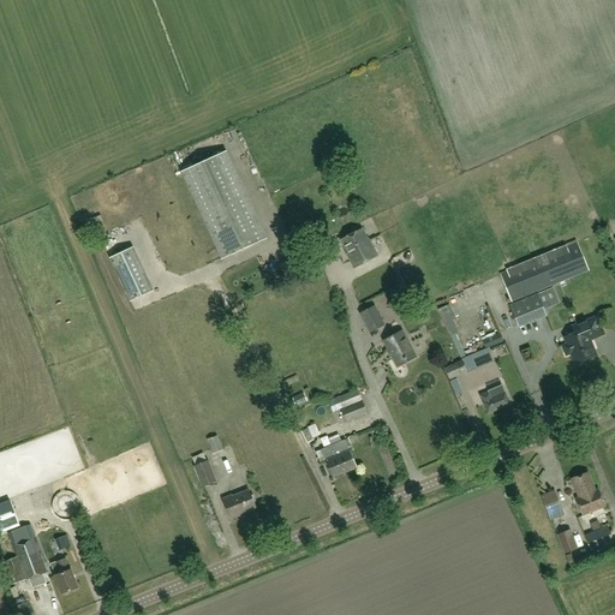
[(180,172),(221,260),(266,239),(226,151),(180,172)]
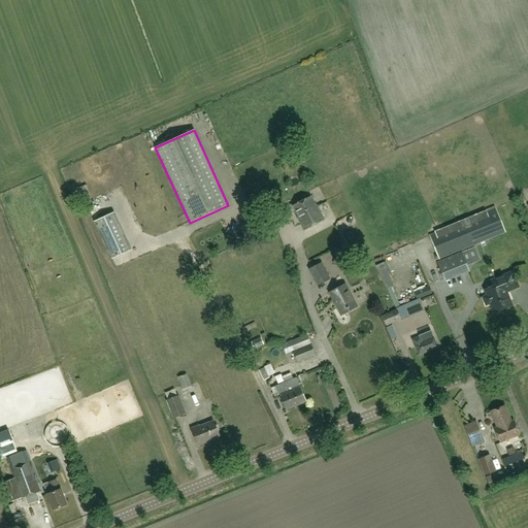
[(304,231),(325,221),(317,205),(316,205),(311,196),(292,206),(298,218),(297,218),(304,231)]
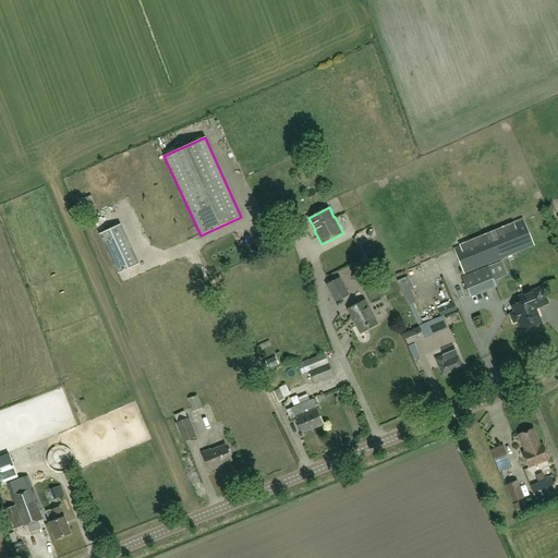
[(464,275),(525,250),(534,246),(523,220),(514,223),(453,249),(464,275)]
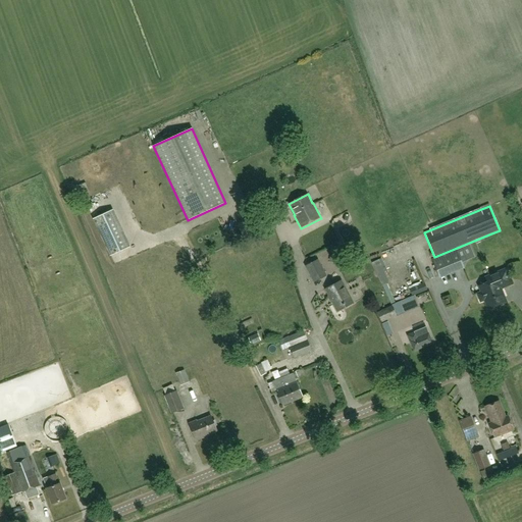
[(93,220),(110,257),(131,248),(113,210),(93,220)]
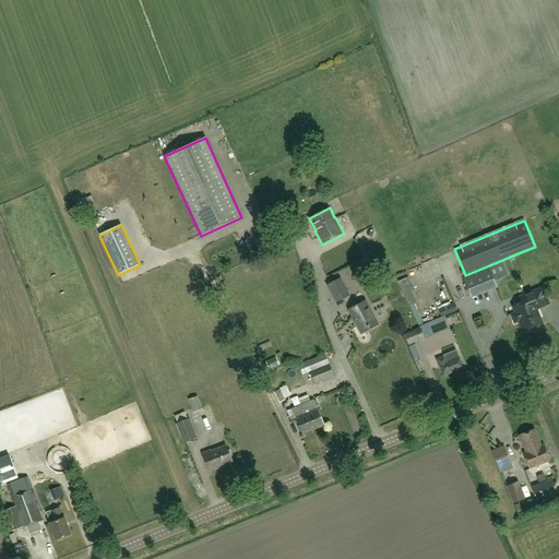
[(355,264),(353,281),(366,282),(368,266),(355,264)]
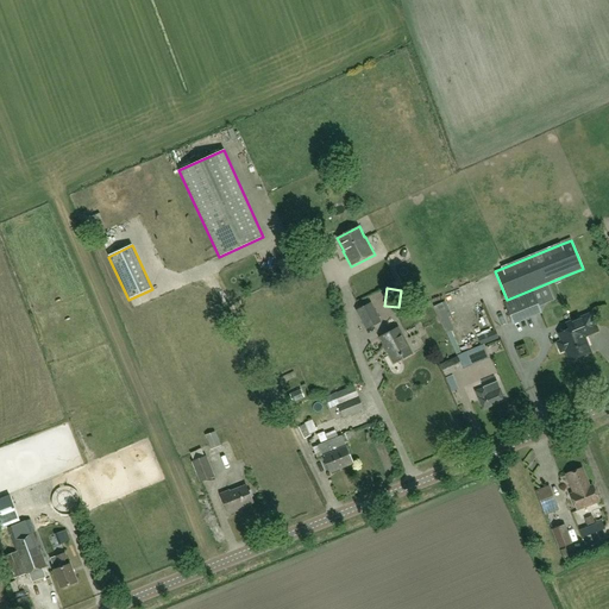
[(513,324),(541,312),(533,293),(504,303),(513,324)]
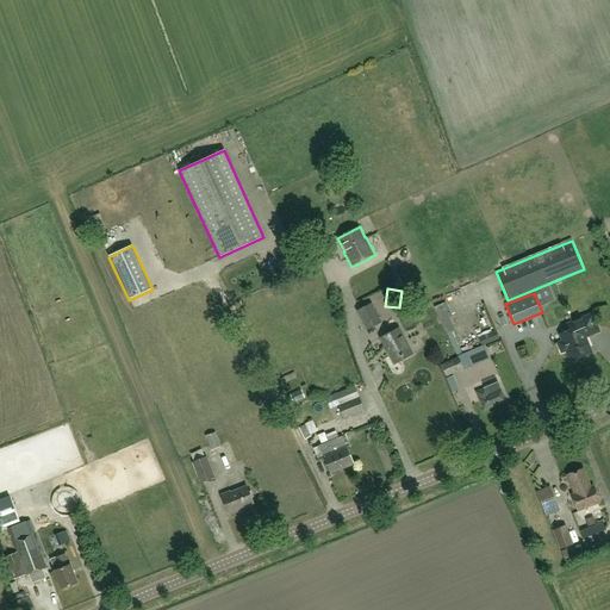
[(356,311),(366,330),(383,322),(372,303),(356,311)]
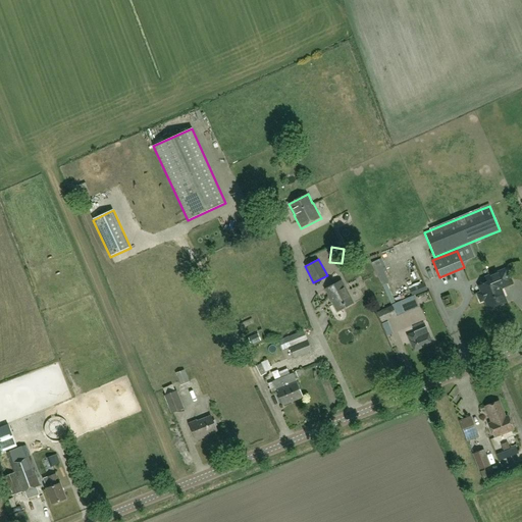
[(507,303),(501,289),(512,283),(506,269),(485,277),(487,282),(478,286),(481,293),(477,294),(480,302),(484,301),(488,310),(490,309),(492,310),(496,309),(497,307),(507,303)]
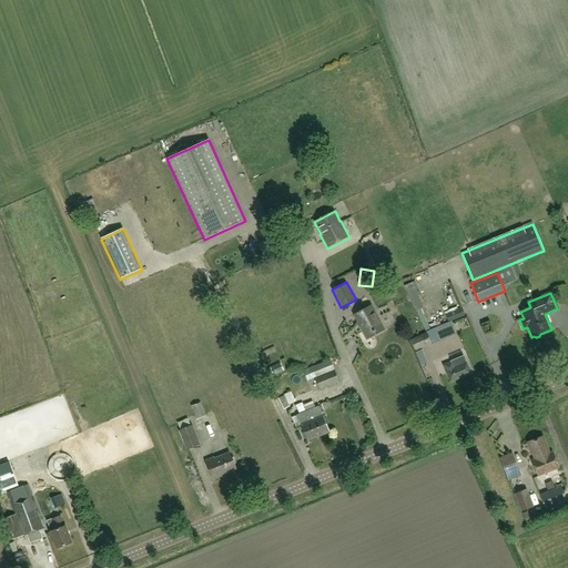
[(366,338),(384,330),(372,306),(354,315),(366,338)]
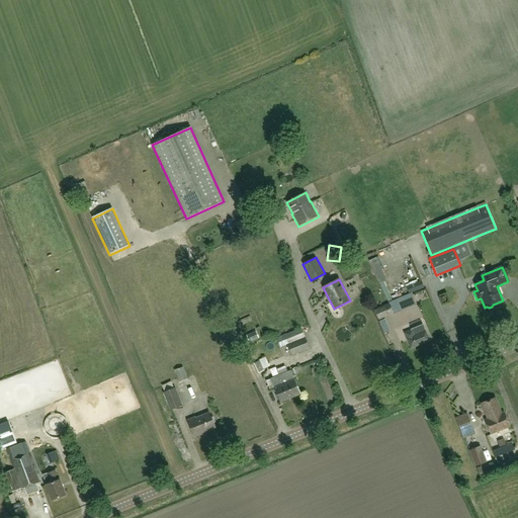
[(412,295),(404,299),(403,296),(373,310),(378,320),(394,314),(395,314),(408,309),(407,308),(409,307),(411,309),(417,307),(412,295)]
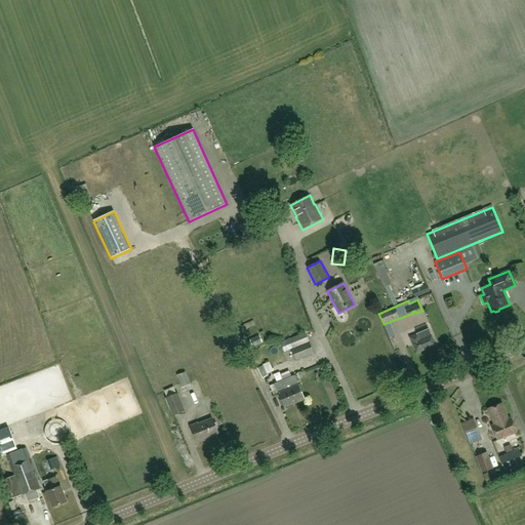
[(421,322),(430,320),(428,312),(419,314),(421,322)]
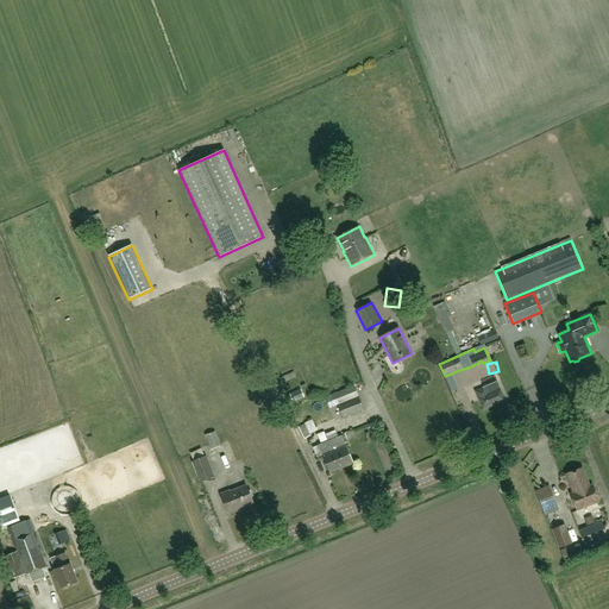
[(276,376),(280,384),(295,377),(292,369),(276,376)]
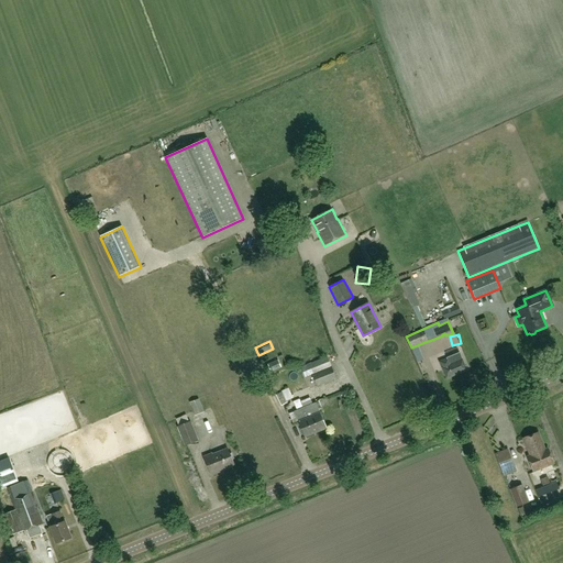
[(446,378),(466,371),(460,354),(448,359),(448,360),(440,363),(446,378)]
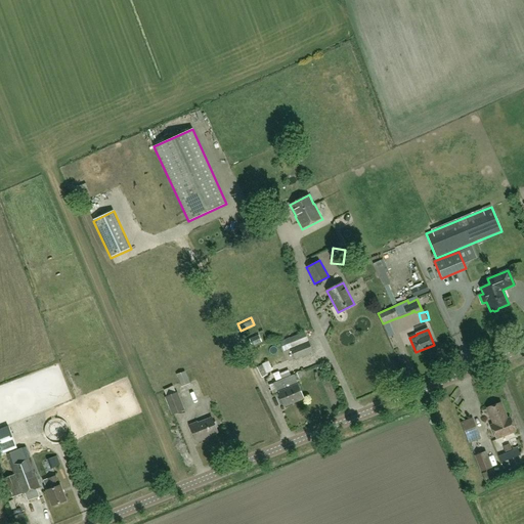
[(312,353),(308,342),(309,342),(305,332),(280,342),(284,352),(291,349),(295,359),(312,353)]
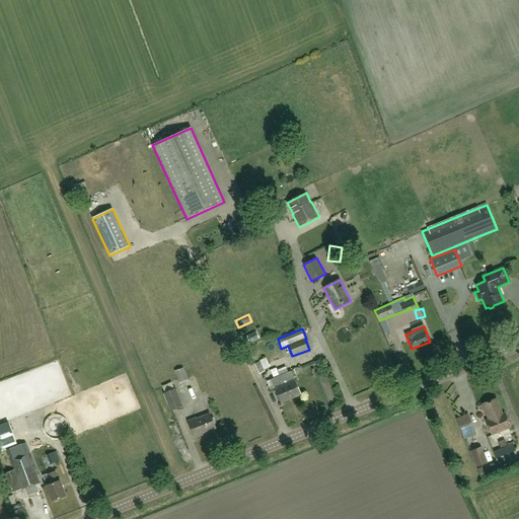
[(256,331),(246,336),(249,343),(260,339),(256,331)]
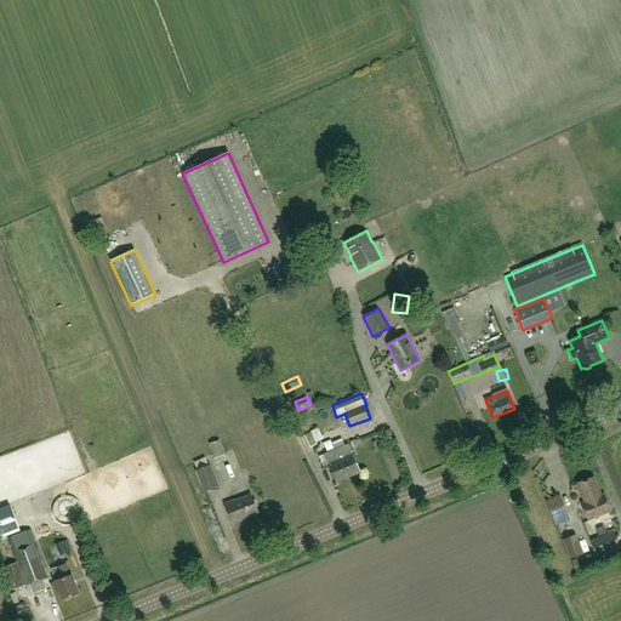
[(324,439),(318,428),(312,432),(305,436),(309,448),(318,444),(317,443),(324,439)]
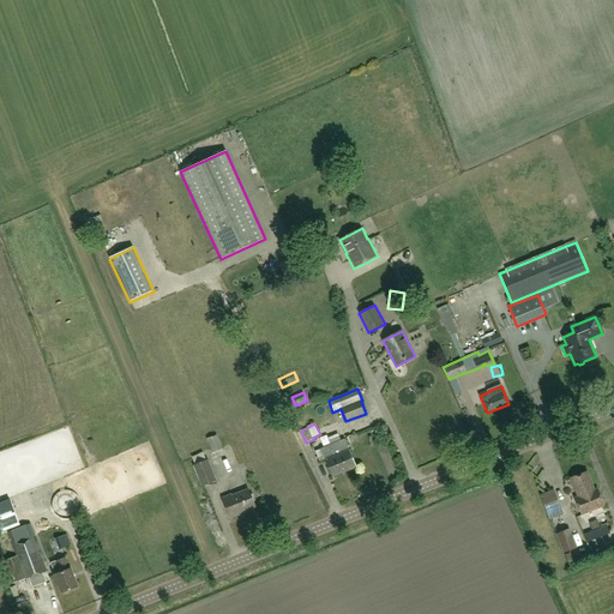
[(228,429),(220,433),(223,445),(233,441),(228,429)]
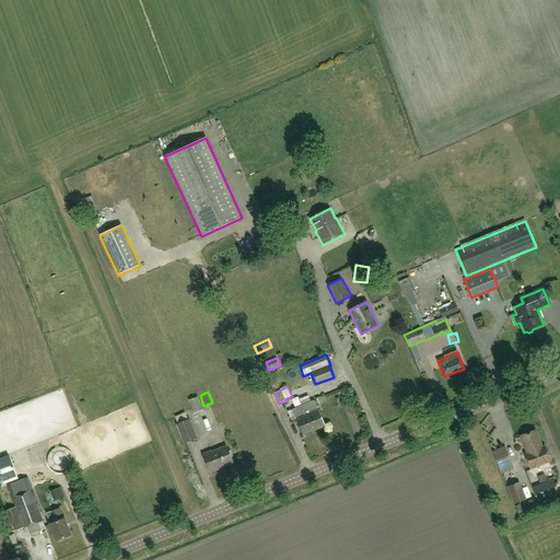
[(198,397),(188,400),(194,413),(202,410),(198,397)]
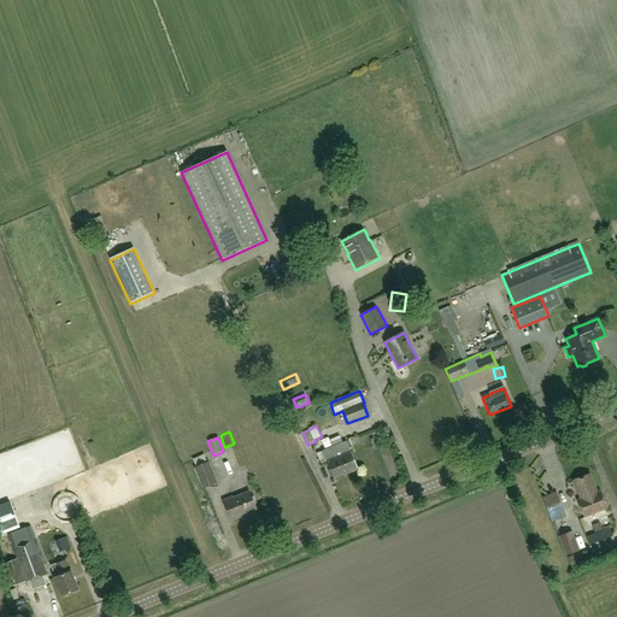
[(334,479),(358,469),(346,441),(323,451),(334,479)]
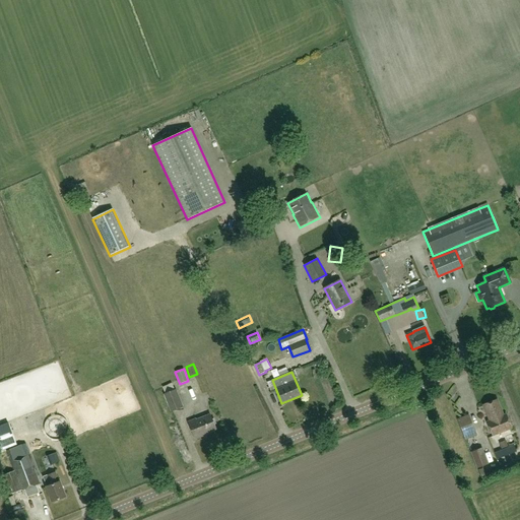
[(176,389),(164,394),(171,412),(183,407),(176,389)]
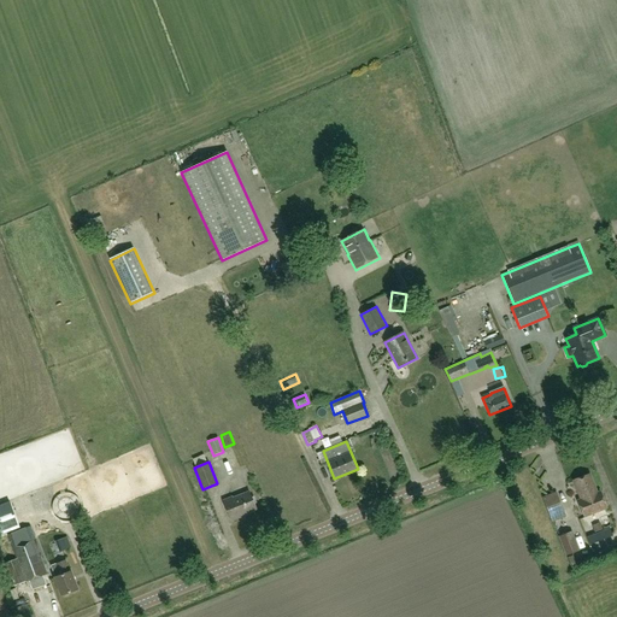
[(599,492),(597,493),(589,475),(574,481),(581,499),(577,500),(583,518),(606,510),(599,492)]
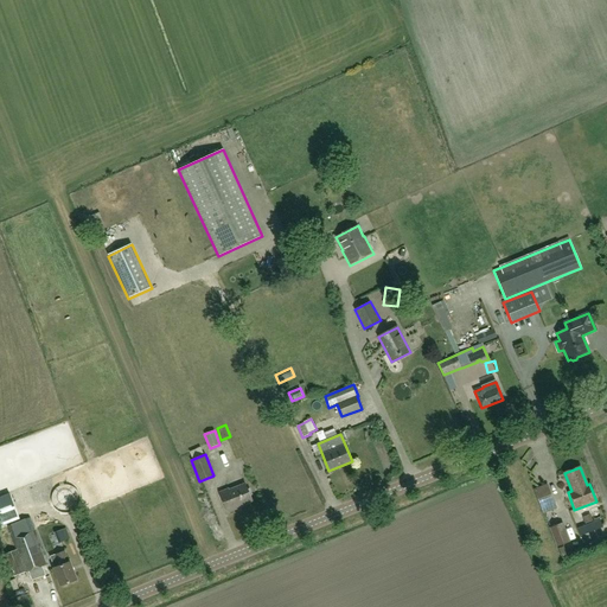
[(236,508),(253,500),(246,484),(229,491),(228,490),(219,493),(228,512),(236,509),(236,508)]
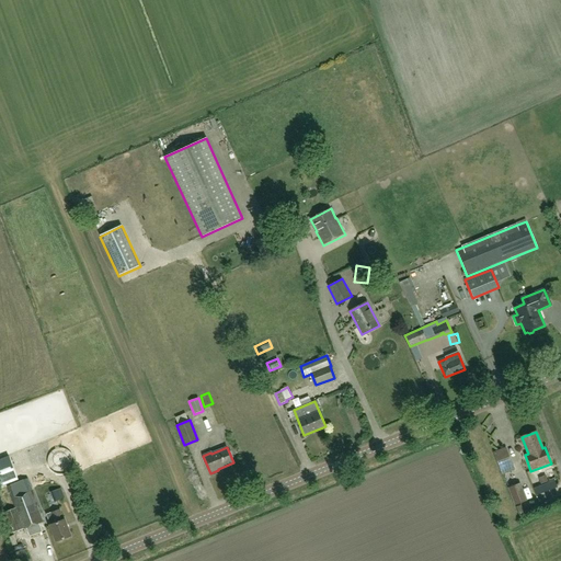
[(501,470),(513,466),(506,448),(494,453),(501,470)]
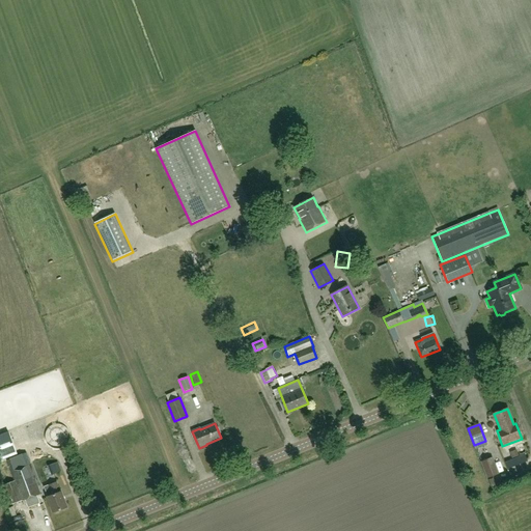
[(8,432),(0,436),(0,460),(17,454),(8,432)]
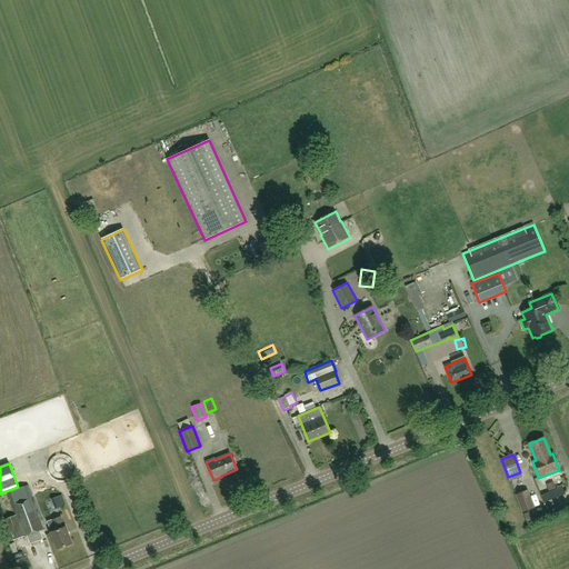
[(39,512),(28,485),(8,492),(16,515),(3,519),(11,540),(43,529),(37,513),(39,512)]
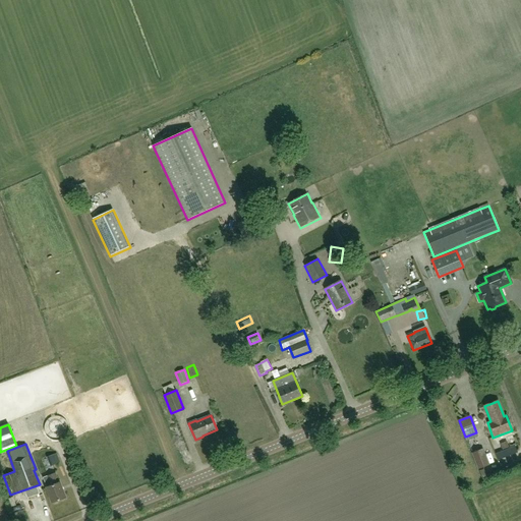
[(188,449),(182,451),(185,463),(191,461),(188,449)]
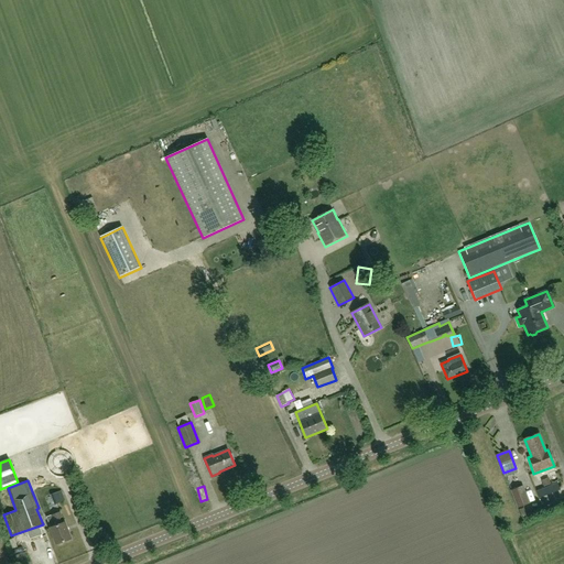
[(531,502),(530,503),(523,486),(511,490),(518,508),(522,519),(535,514),(531,502)]
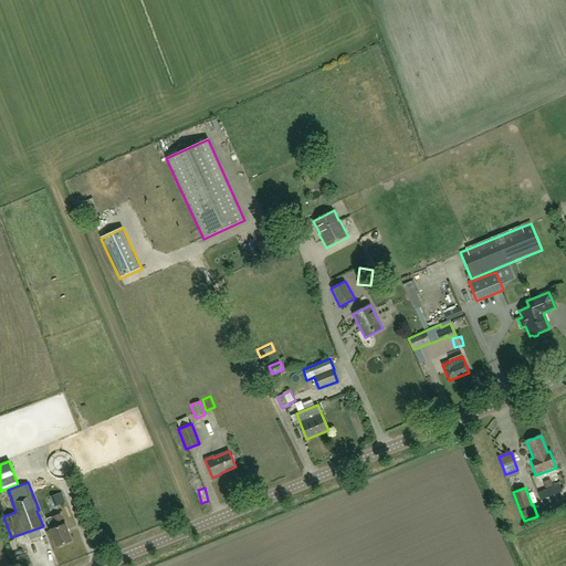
[(51,530),(56,546),(72,542),(65,524),(64,525),(61,514),(52,517),(56,527),(51,530)]
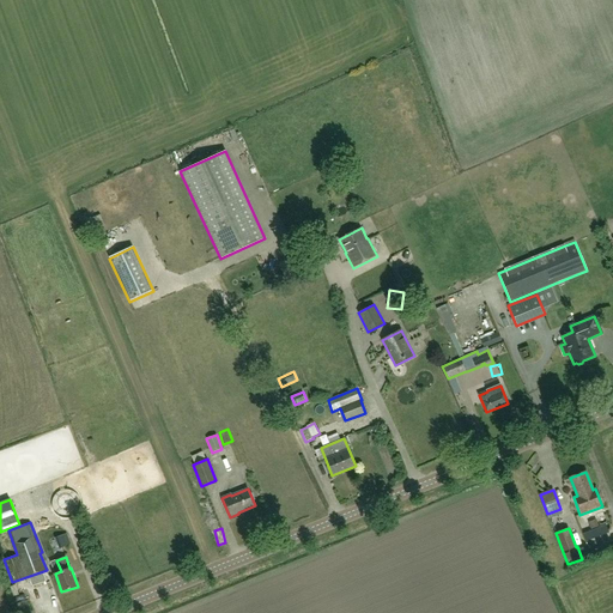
[(59,599),(54,593),(50,595),(46,589),(34,598),(43,611),(59,599)]
